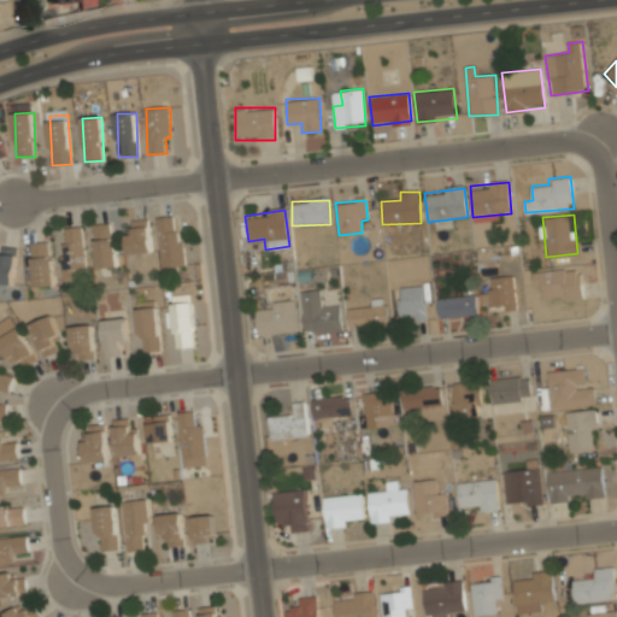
[(158,217),(160,268),(181,266),(180,217),(158,217)]
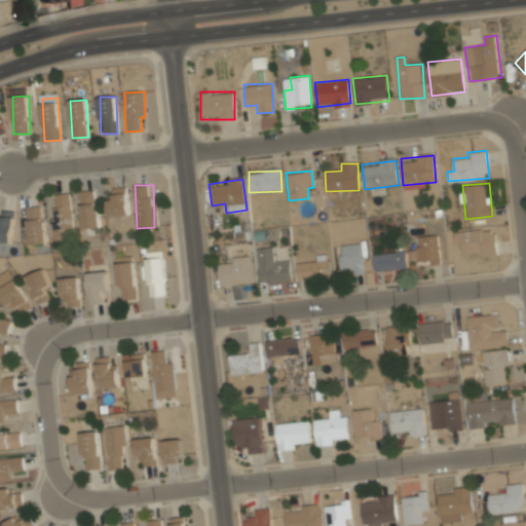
[(114,199),(108,200),(109,217),(129,215),(126,186),(112,188),(114,199)]
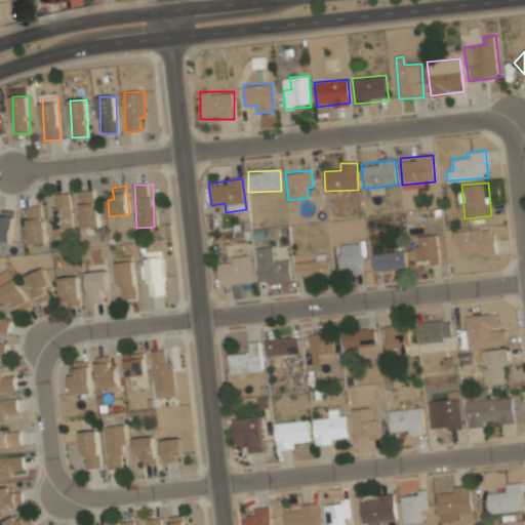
[(97,228),(96,190),(80,191),(82,228),(97,228)]
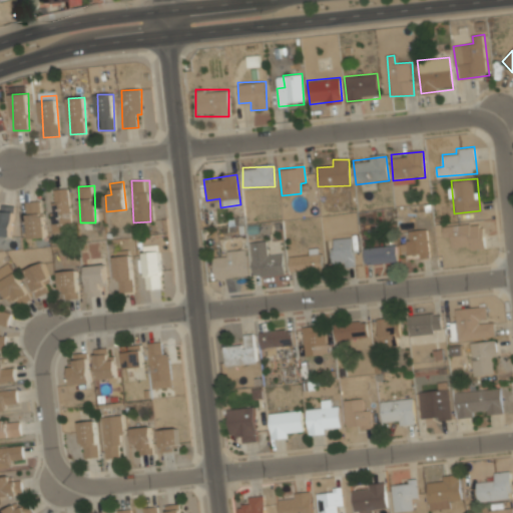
[(50,190),(54,232),(72,230),(68,188),(50,190)]
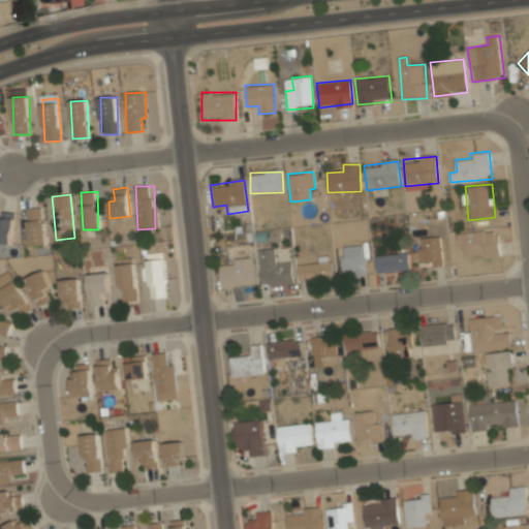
[(27,208),(29,246),(45,245),(43,207),(27,208)]
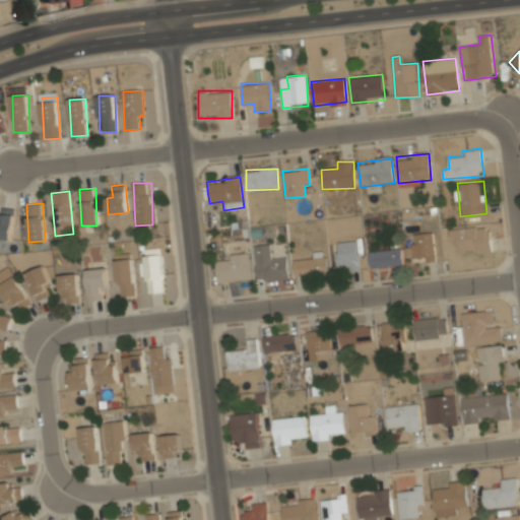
[(0,239),(11,240),(15,209),(1,208),(0,216),(0,239)]
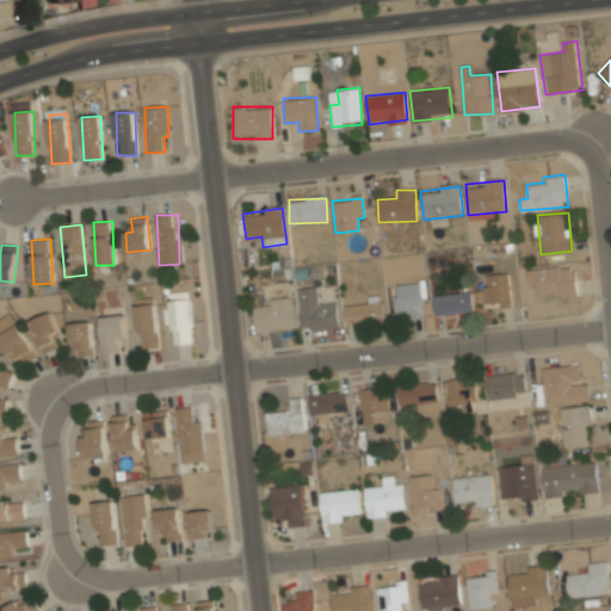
[(538,296),(576,295),(575,266),(528,267),(528,282),(538,282),(538,296)]
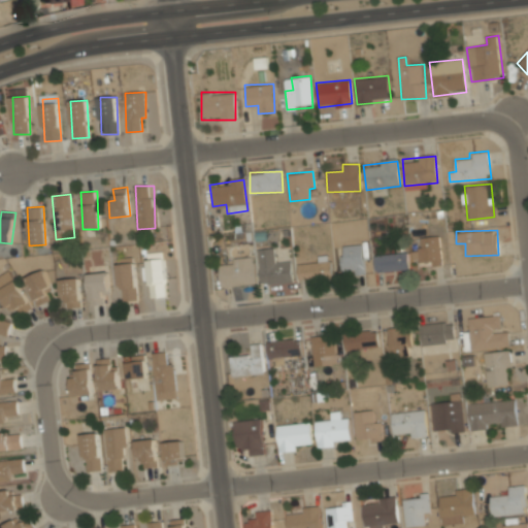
[(420,236),(420,249),(411,249),(413,264),(441,263),(440,235),(420,236)]
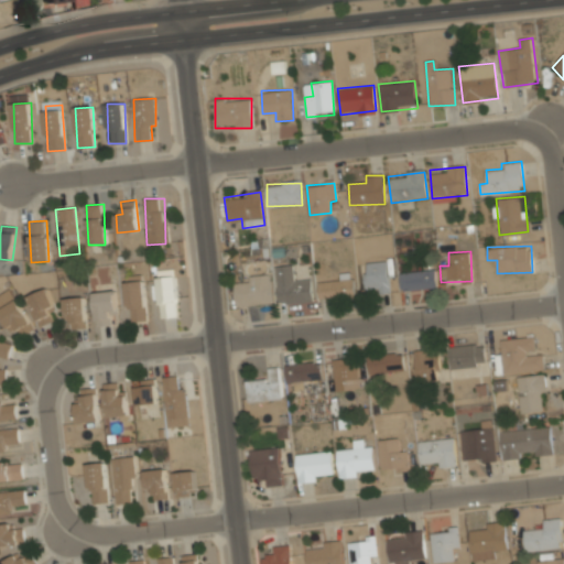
[(364,262),(365,292),(389,291),(387,261),(364,262)]
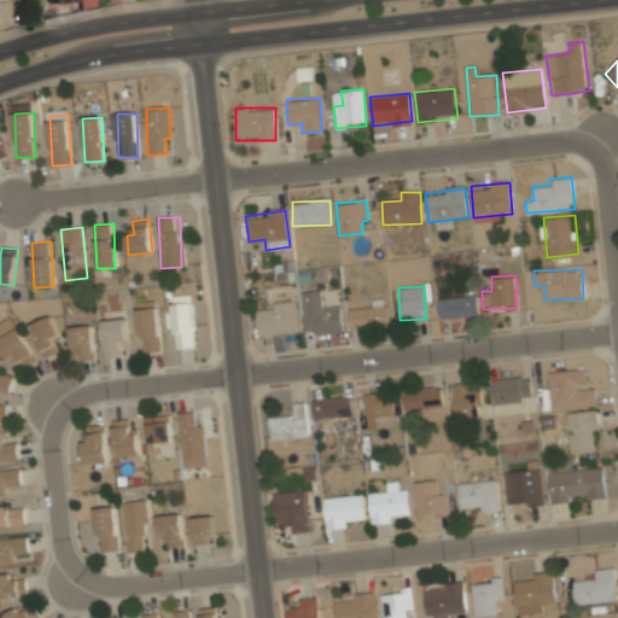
[(304,332),(343,328),(340,302),(326,303),(324,289),(301,291),(304,332)]
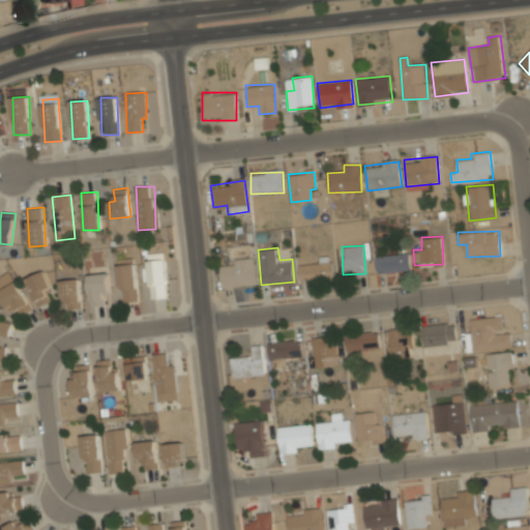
[(376,254),(376,272),(409,272),(409,254),(376,254)]
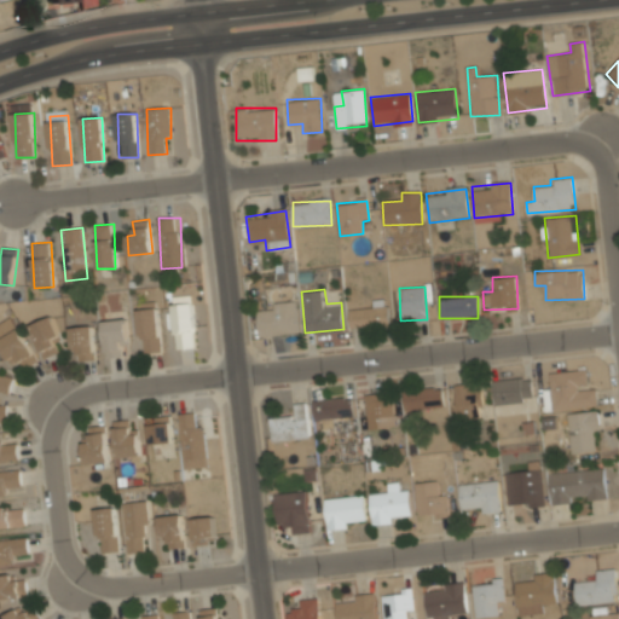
[(256,307),(258,334),(299,333),(298,301),(267,301),(267,306),(256,307)]
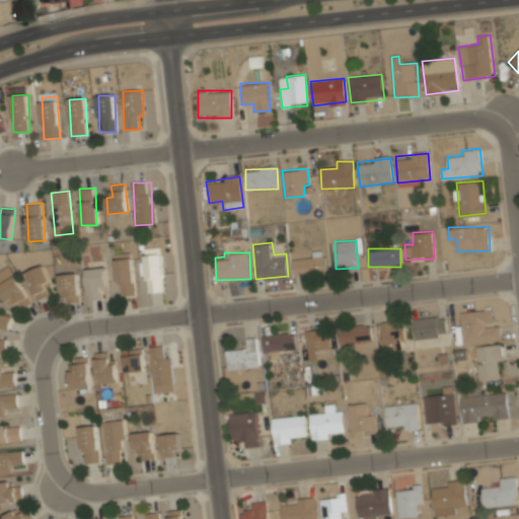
[(161,254),(145,254),(147,293),(163,292),(161,254)]
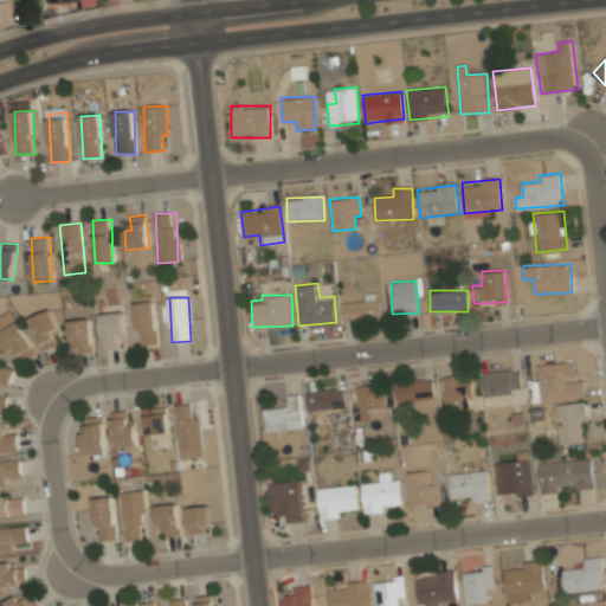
[(380,317),(379,297),(341,300),(342,321),(380,317)]
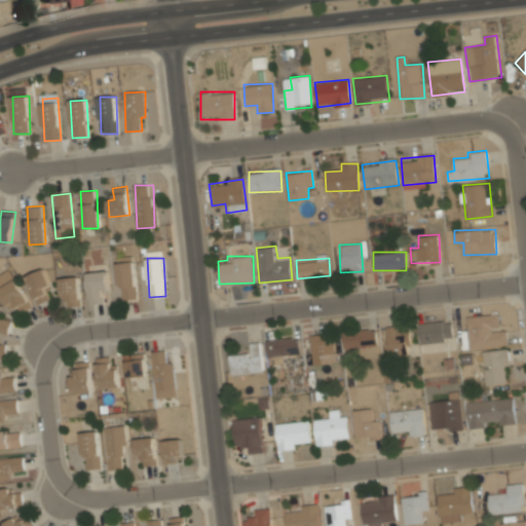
[(137,300),(135,262),(118,263),(120,300),(137,300)]
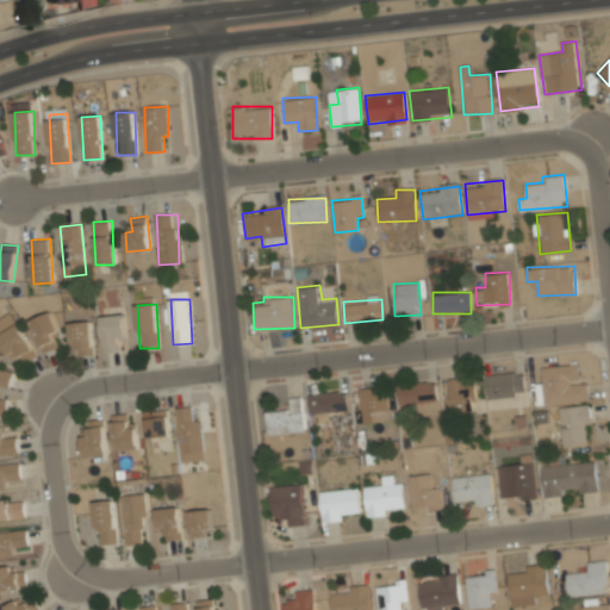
[(0,340),(8,356),(16,352),(23,363),(36,356),(12,312),(0,318),(0,340)]
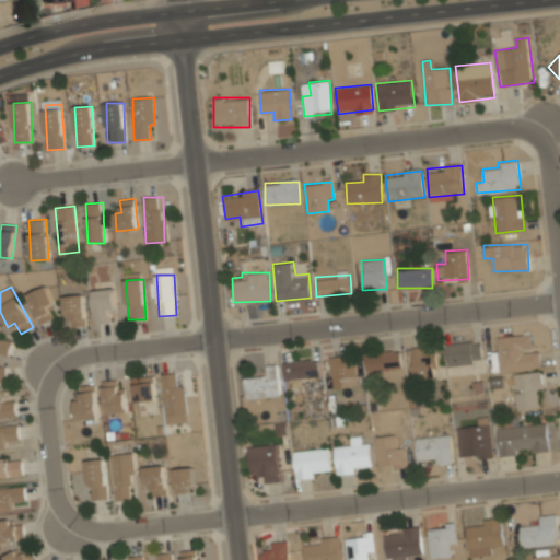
[(55,307),(48,287),(28,293),(38,325),(54,319),(50,310),(55,307)]
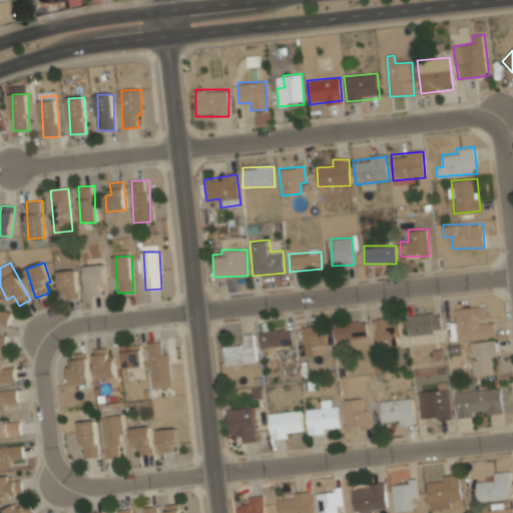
[(106,286),(105,265),(86,266),(87,297),(101,297),(101,287),(106,286)]
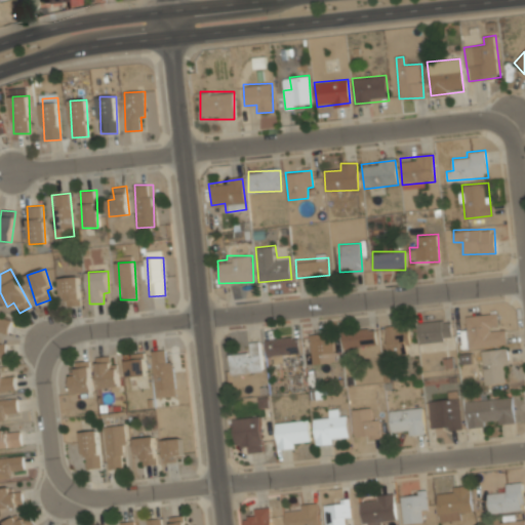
[(59,295),(67,295),(67,306),(80,306),(79,277),(59,278),(59,295)]
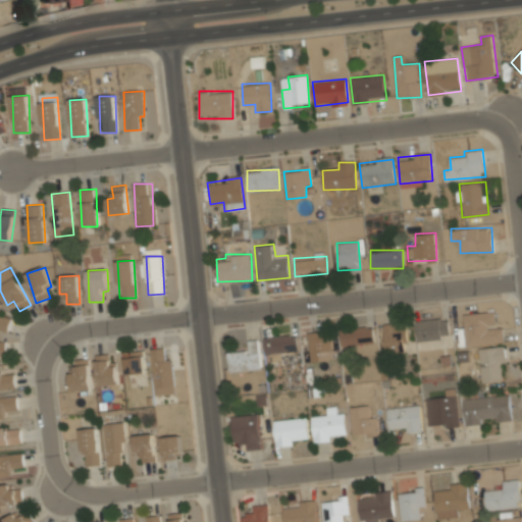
[(463,314),(466,345),(503,341),(502,328),(492,329),(491,311),(463,314)]
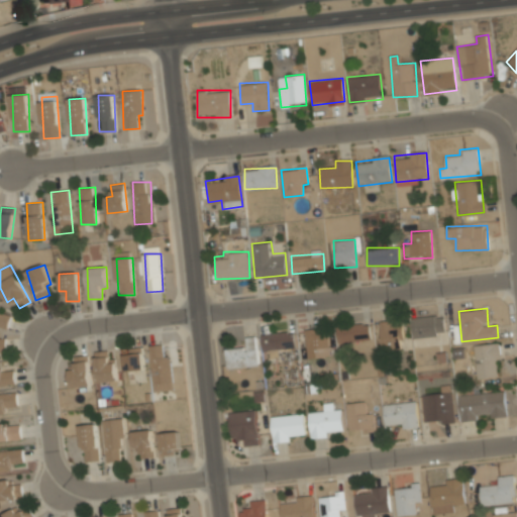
[(0,326),(8,328),(11,316),(0,313),(0,326)]
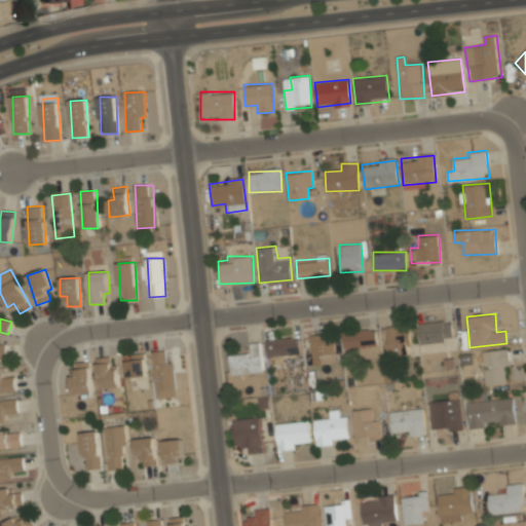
[(418,323),(420,343),(453,339),(451,320),(418,323)]
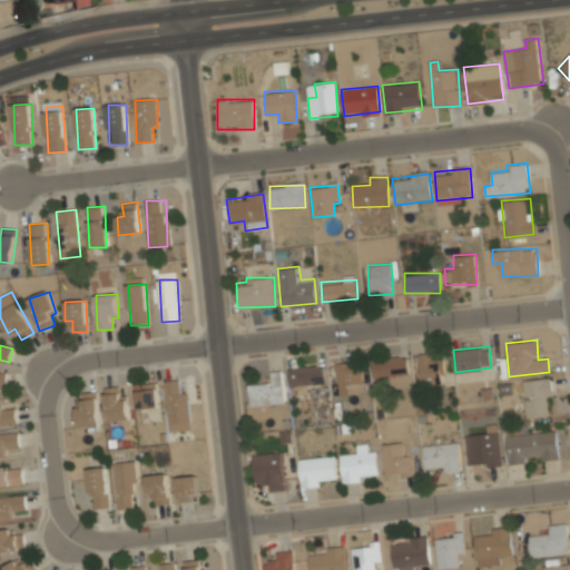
[(419,354),(421,385),(445,383),(442,352),(419,354)]
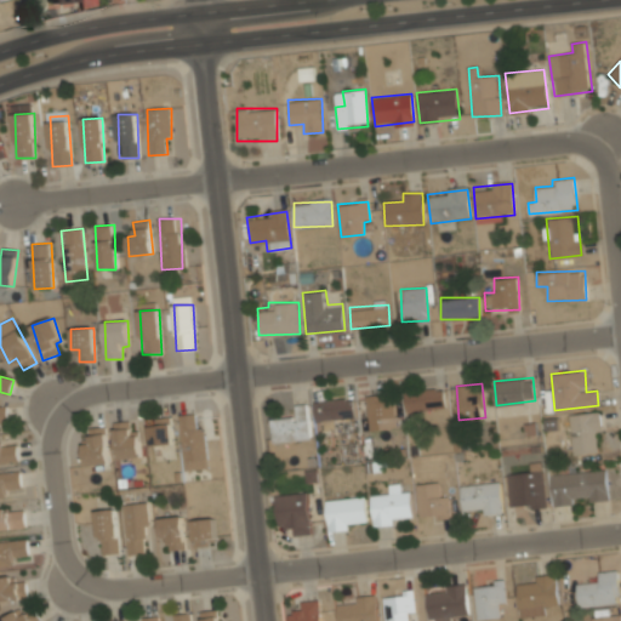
[(405,410),(444,410),(444,389),(405,389),(405,410)]
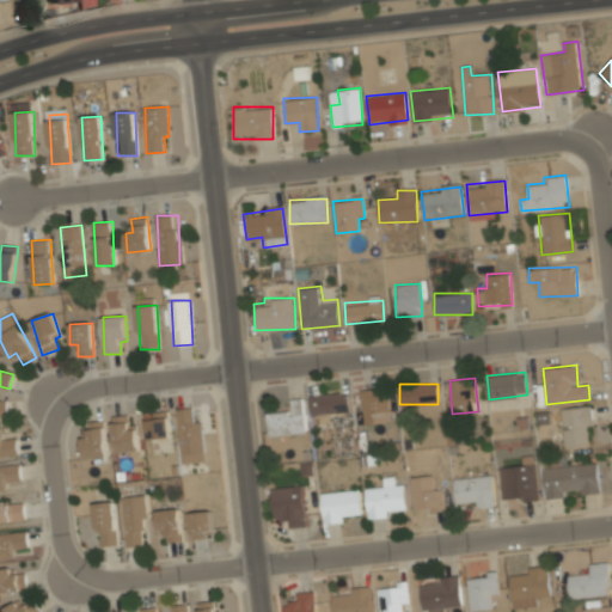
[(389,423),(389,389),(361,389),(361,423),(389,423)]
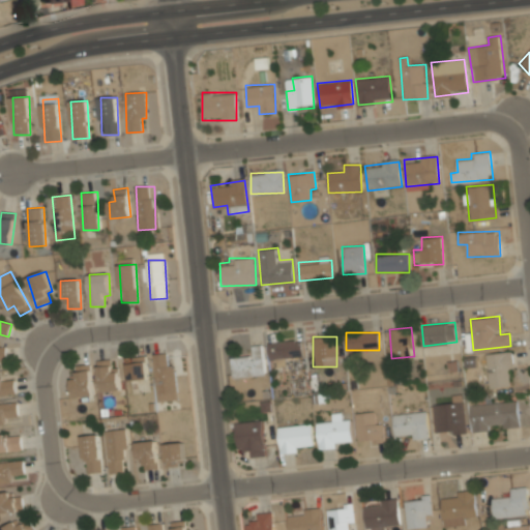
[(303,358),(303,342),(269,342),(269,358),(303,358)]
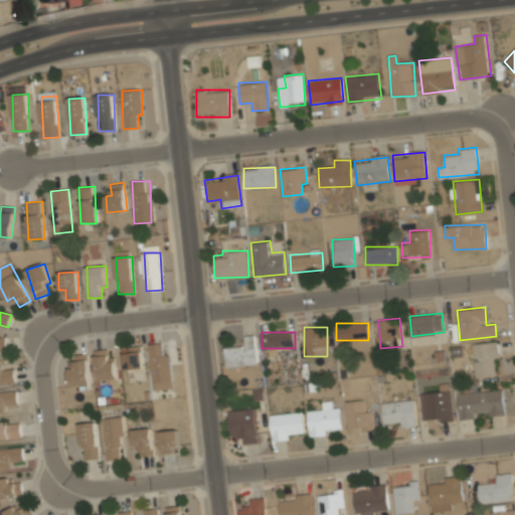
[(256,335),(245,335),(246,347),(226,347),(226,365),(258,365),(256,335)]
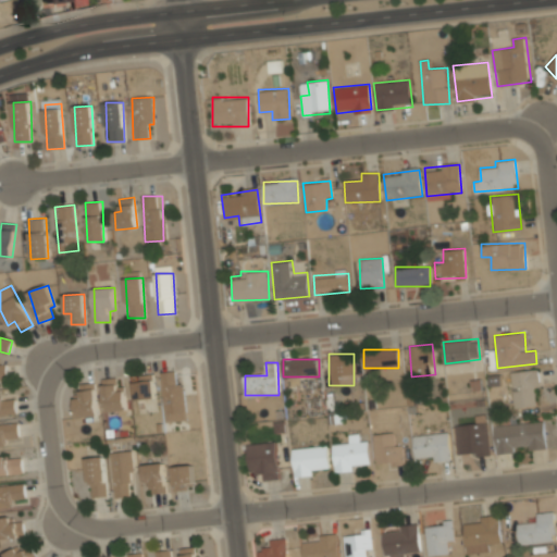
[(510,370),(514,408),(540,406),(536,368),(510,370)]
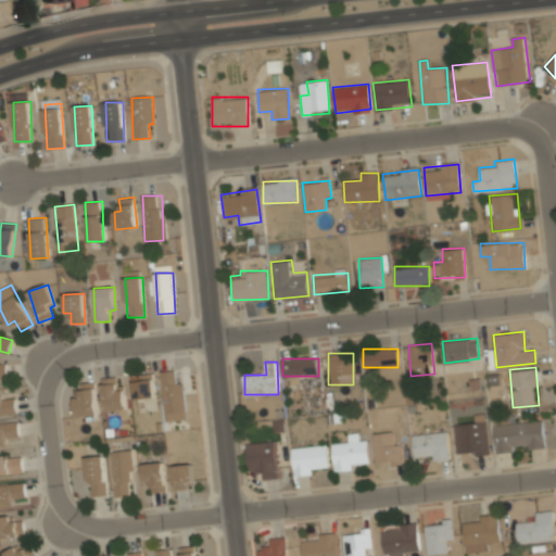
[(160,371),(164,420),(185,419),(181,369),(160,371)]
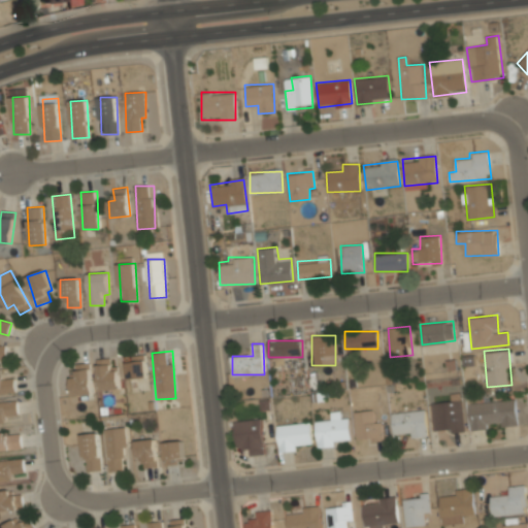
[(127,355),(126,377),(145,377),(145,355),(127,355)]
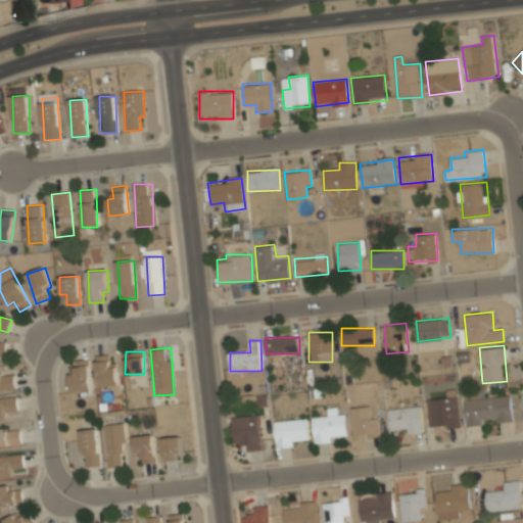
[(96,354),(96,388),(116,388),(116,354),(96,354)]
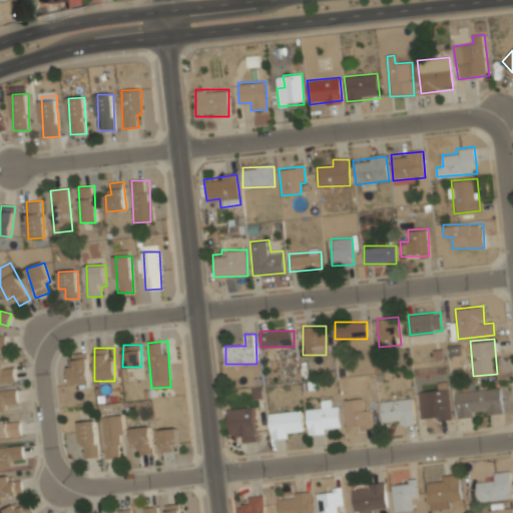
[(88,387),(88,352),(69,352),(69,387),(88,387)]
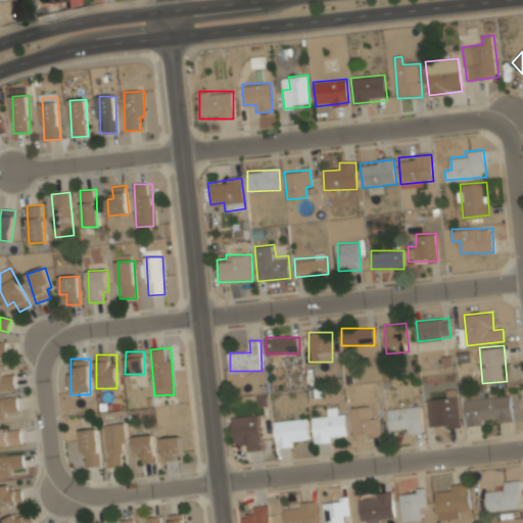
[(14,375),(1,376),(0,370),(0,391),(15,390),(14,375)]
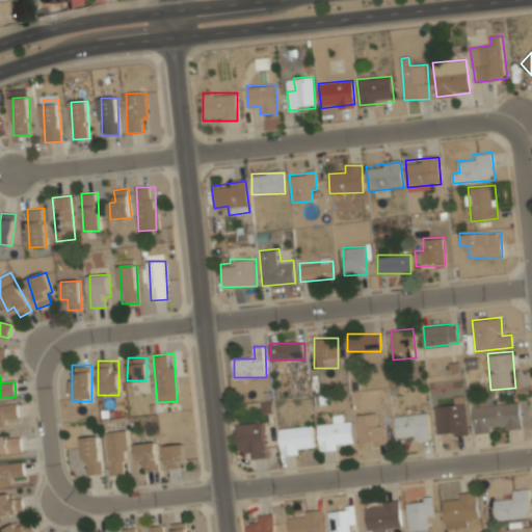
[(471,405),(474,432),(523,428),(521,401),(471,405)]
